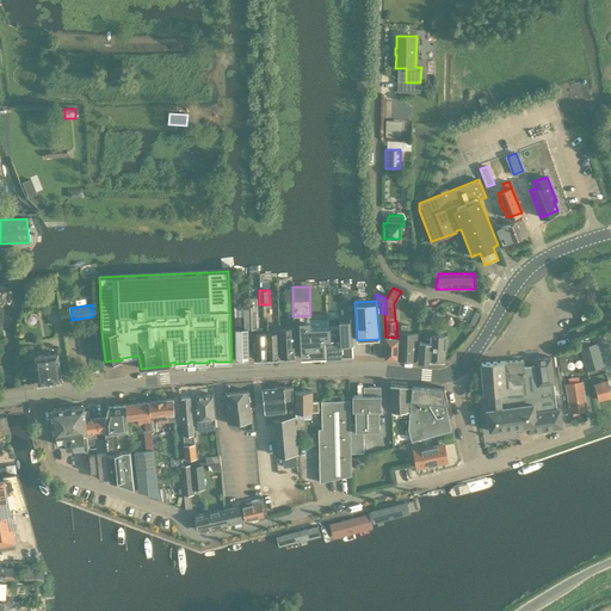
[(251,307),(235,307),(236,328),(236,360),(248,359),(248,334),(247,329),(251,328),(251,307)]
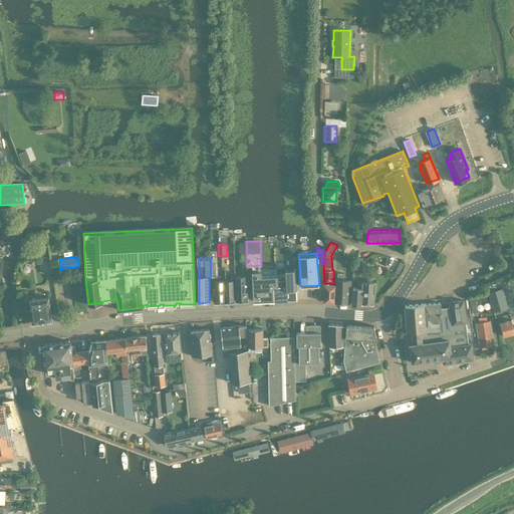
[(287,299),(285,275),(285,269),(285,267),(277,267),(277,276),(277,286),(272,286),(273,300),(287,299)]
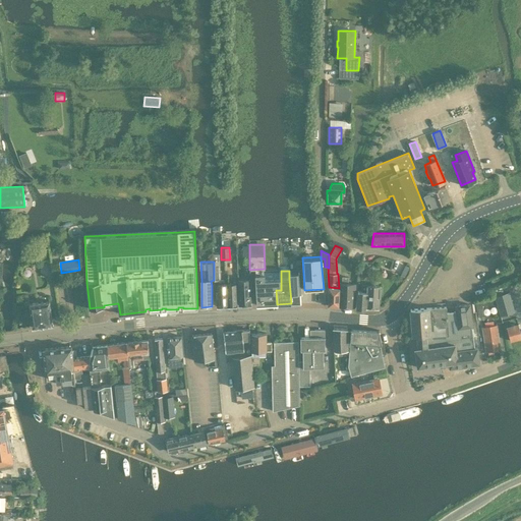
[(265,282),(264,281),(264,293),(266,292),(266,305),(277,304),(276,290),(281,290),(281,280),(280,272),(265,272),(265,276),(265,280),(265,282)]
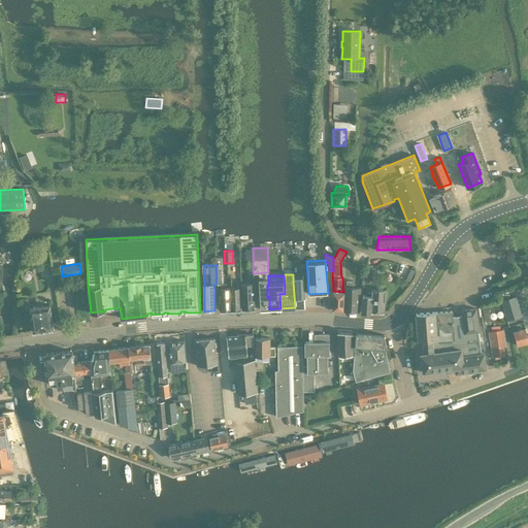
[(305,306),(303,275),(293,276),(293,283),(295,307),(305,307),(305,306)]
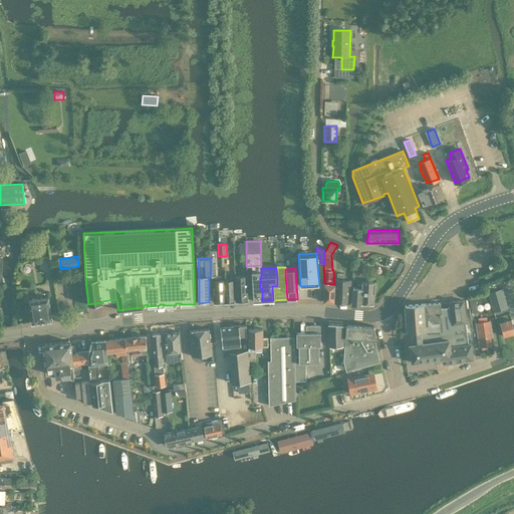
[(261,278),(261,276),(261,272),(252,272),(253,301),(262,301),(262,288),(260,289),(260,277),(261,278)]
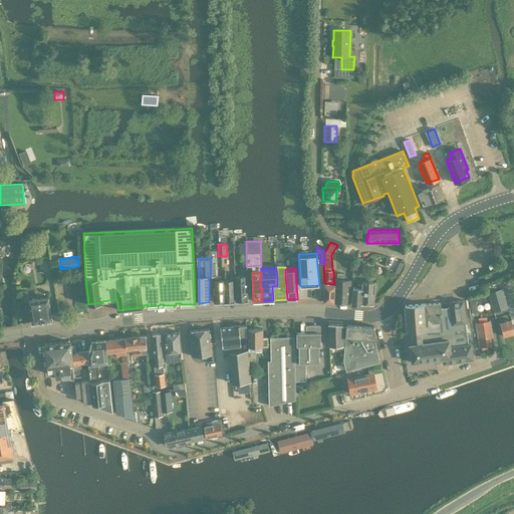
[(335,284),(333,302),(334,302),(349,303),(351,280),(343,279),(343,274),(337,273),(337,279),(335,278),(335,284)]
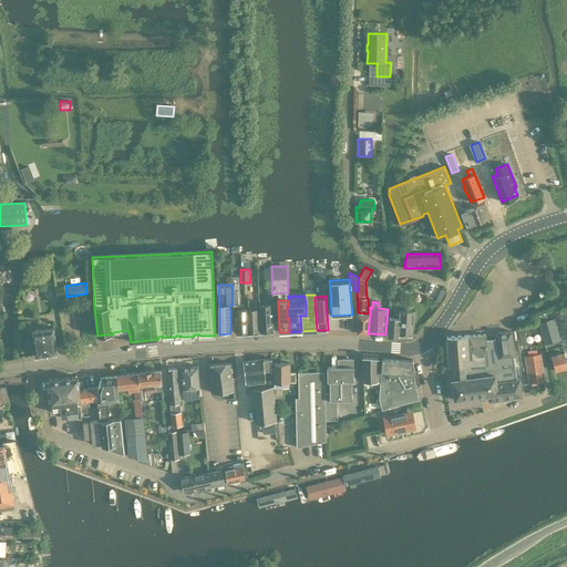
[(233,305),(229,306),(230,310),(235,310),(236,333),(248,333),(248,309),(243,310),(243,305),(239,305),(233,305)]
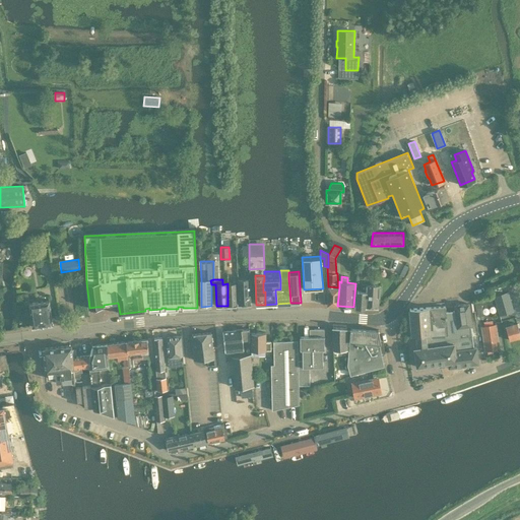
[(246,279),(238,279),(239,306),(251,305),(250,285),(246,285),(246,279)]
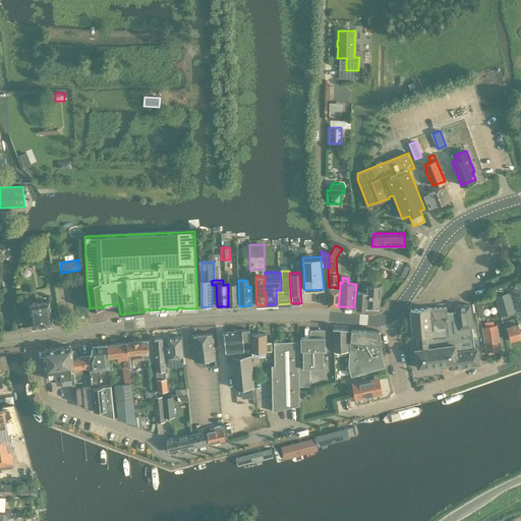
[(228,284),(228,306),(237,305),(236,292),(237,292),(236,281),(233,281),(233,284),(228,284)]
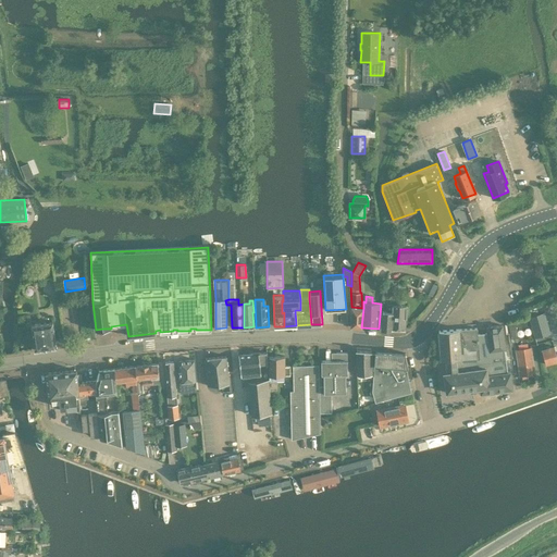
[(387,304),(387,311),(393,312),(393,321),(392,327),(405,329),(405,326),(406,314),(408,313),(408,308),(406,307),(406,305),(387,304)]
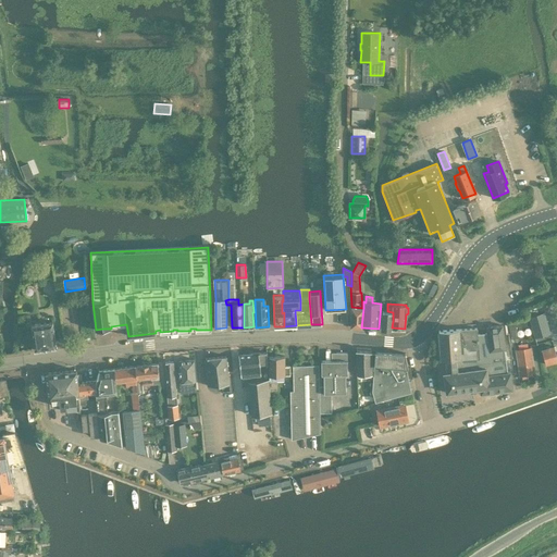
[(362,308),(351,307),(350,326),(361,327),(363,308),(362,308)]
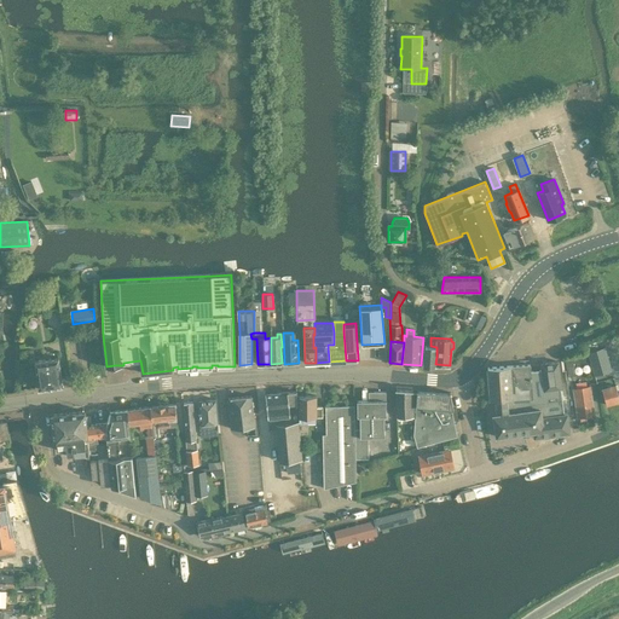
[(424,346),(424,366),(435,366),(435,364),(437,357),(437,347),(431,346),(424,346)]
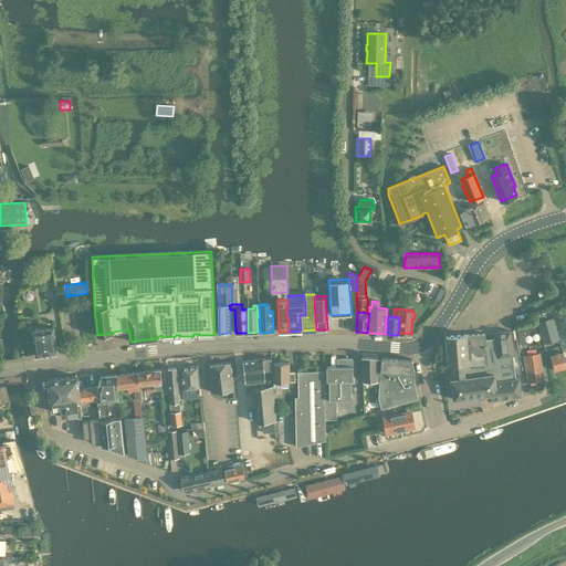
[(533,317),(515,322),(519,335),(536,329),(533,317)]
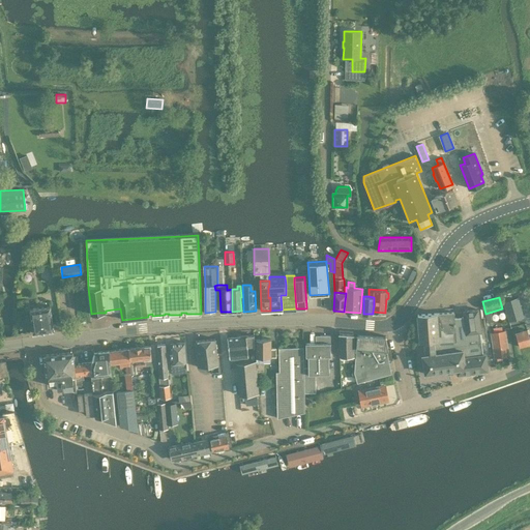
[(524,317),(518,297),(505,300),(503,301),(505,305),(509,321),(524,317)]
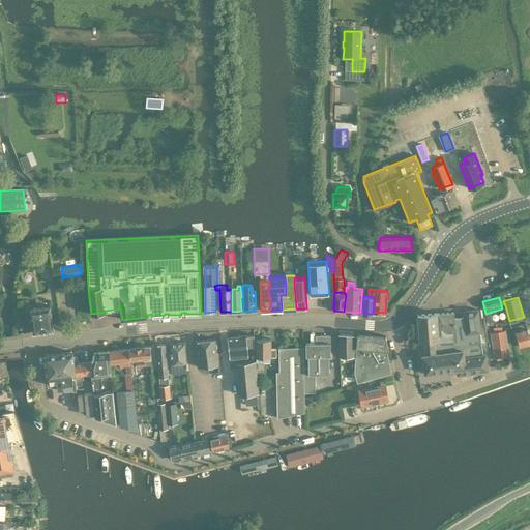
[(33,332),(54,330),(50,306),(30,310),(33,332)]
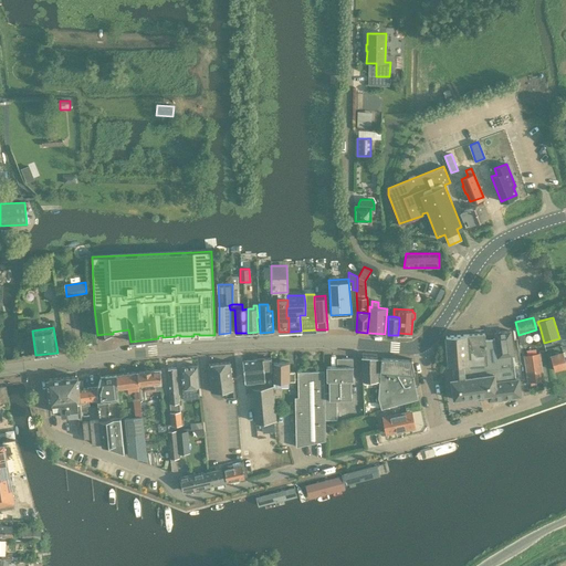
[(494,333),(495,337),(485,339),(484,334),(446,337),(448,366),(452,365),(453,379),(451,379),(453,399),(488,395),(489,400),(521,396),(519,378),(515,378),(512,355),(513,354),(510,331),(494,333)]
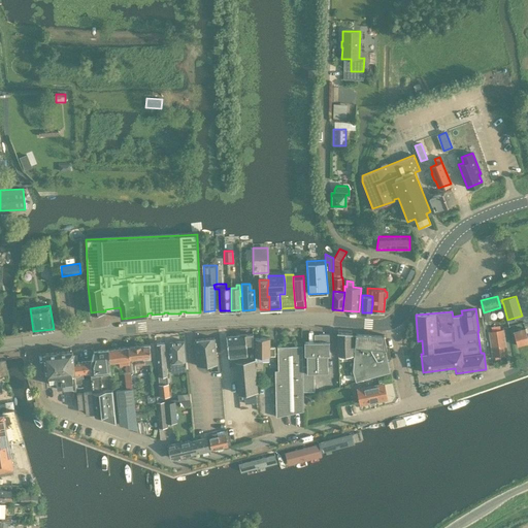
[(518,345),(527,341),(527,338),(525,328),(514,331),(518,345)]
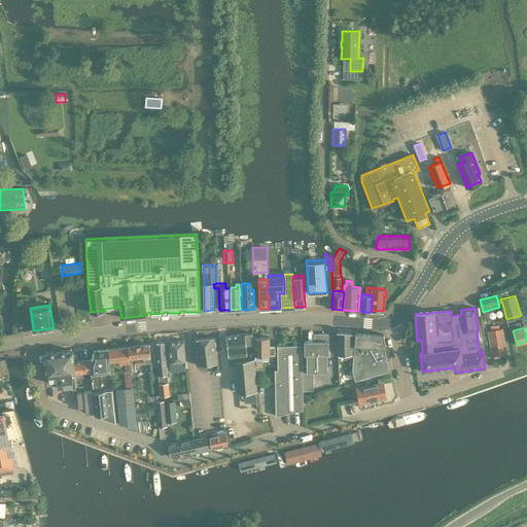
[(510,345),(504,328),(488,331),(492,356),(506,354),(505,346),(510,345)]
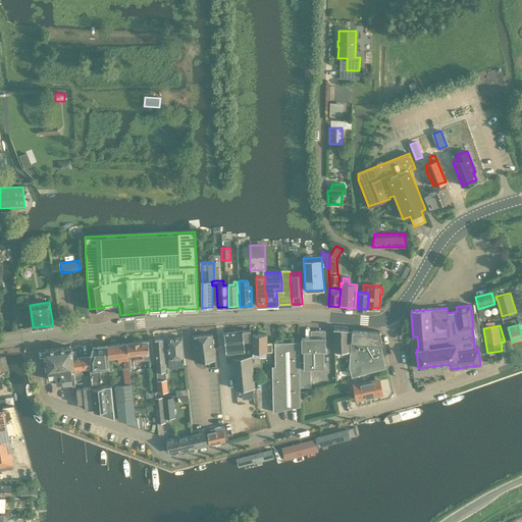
[(350,348),(352,331),(348,331),(348,328),(333,327),(334,351),(349,351),(349,347),(350,348)]
